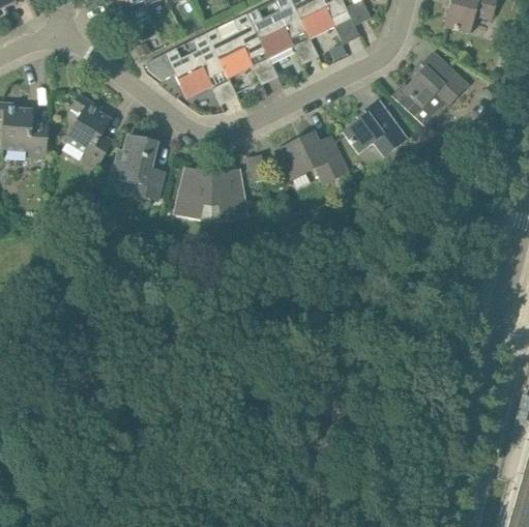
[(0,0),(0,16),(8,12),(5,6),(16,1),(16,0),(0,0)]
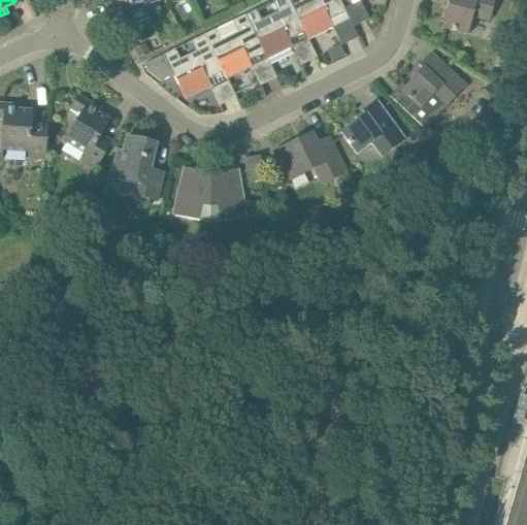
[(110,0),(124,27),(150,14),(145,5),(142,0),(110,0)]
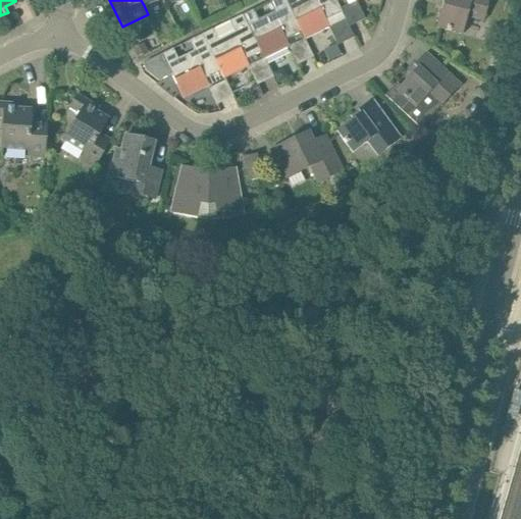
[(287,37),(301,30),(287,0),(270,0),(274,8),(258,16),(254,7),(243,12),(261,50),(261,49),(264,56),(290,44),(287,37)]
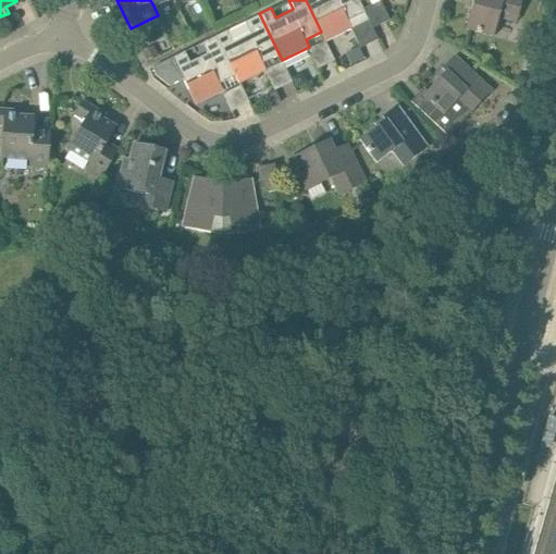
[(306,0),(321,32),(322,32),(325,38),(353,25),(348,19),(366,10),(360,0),(306,0)]
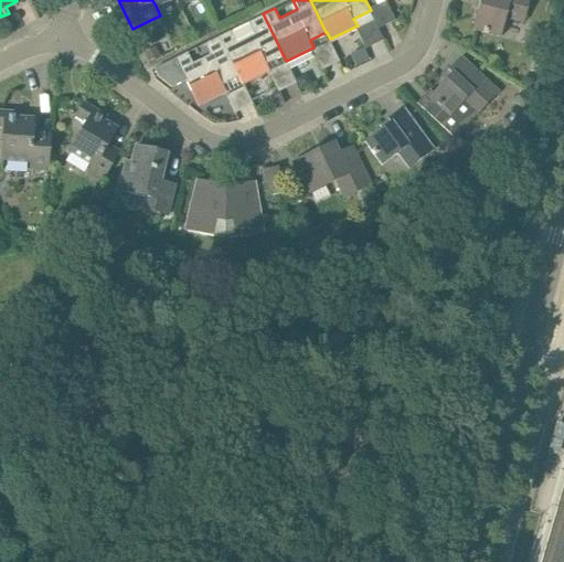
[(480,0),(474,27),(501,33),(507,14),(523,19),(528,0),(480,0)]
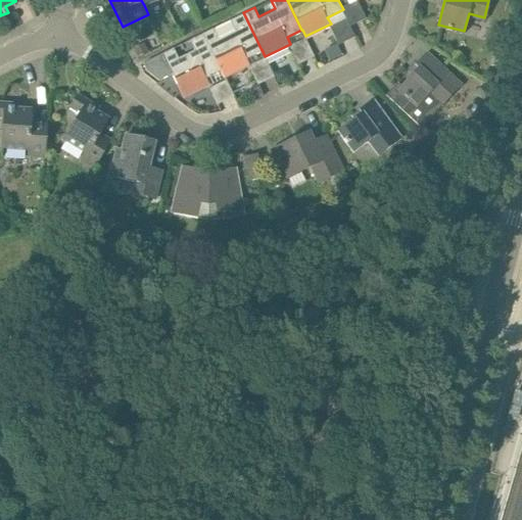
[(247,57),(262,50),(243,12),(203,32),(225,76),(250,63),(247,57)]
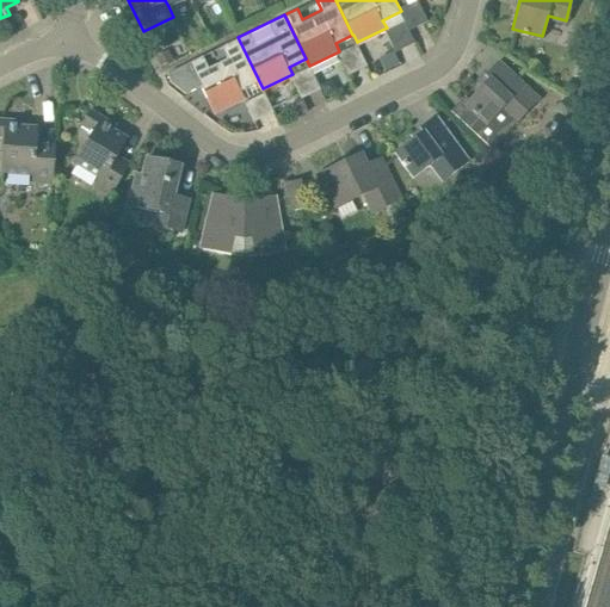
[(216,26),(207,31),(211,39),(221,35),(216,26)]
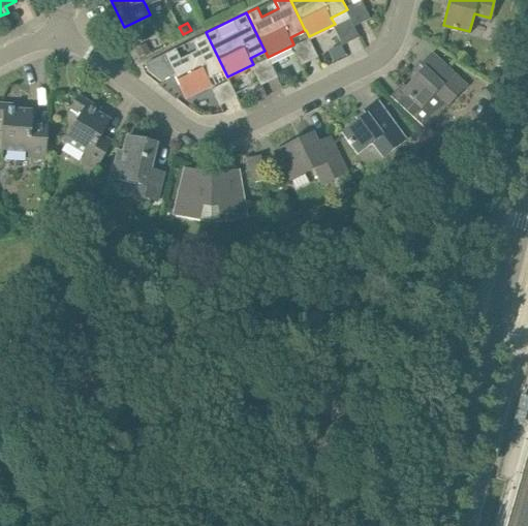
[(227,76),(206,32),(192,39),(197,49),(180,57),(175,48),(164,53),(165,53),(175,73),(187,97),(212,85),(209,78),(224,70),(227,76)]
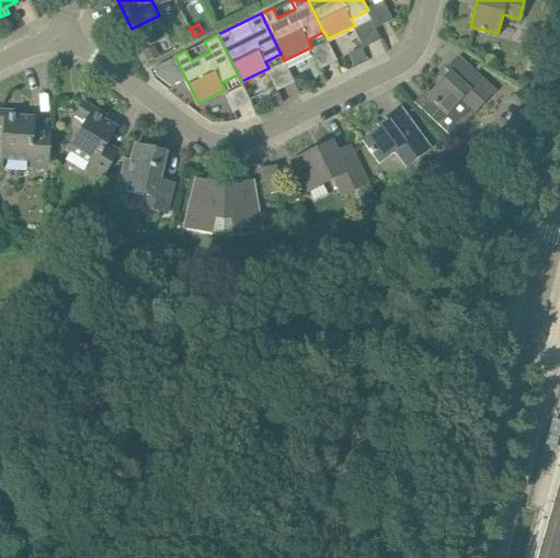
[(153,44),(144,49),(148,58),(158,54),(153,44)]
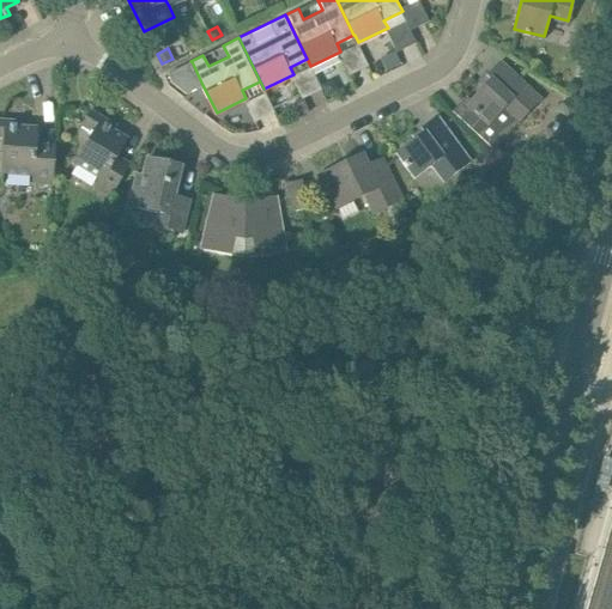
[(401,61),(395,49),(381,56),(387,68),(401,61)]
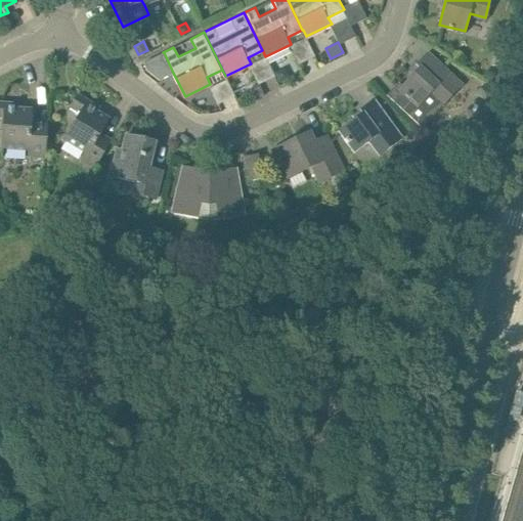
[(423,126),(443,103),(464,82),(428,50),(416,62),(419,66),(399,87),(411,99),(403,109),(423,126)]
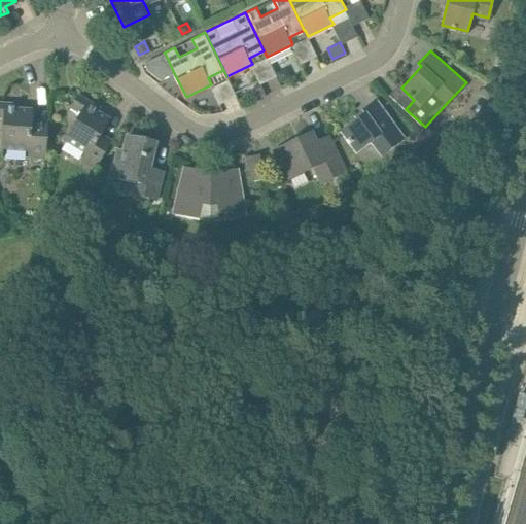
[(161,79),(174,73),(165,53),(144,63),(148,70),(161,79)]
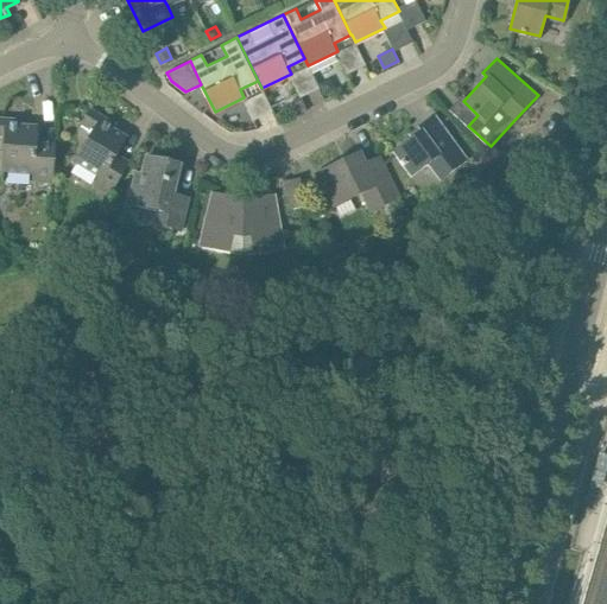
[(332,76),(318,82),(324,95),(337,88),(332,76)]
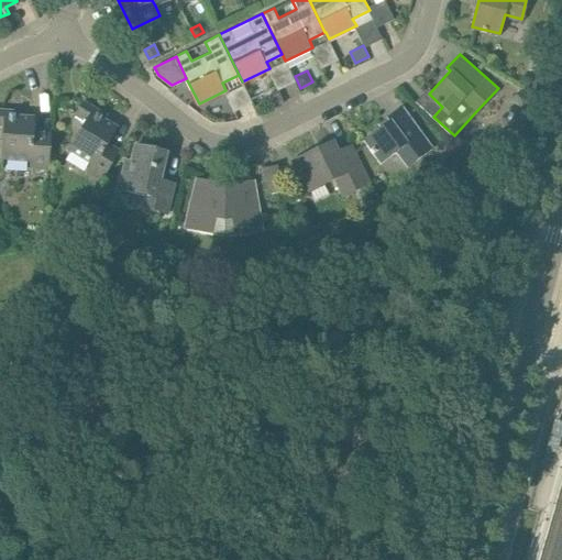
[(520,88),(511,98),(522,107),(530,97),(520,88)]
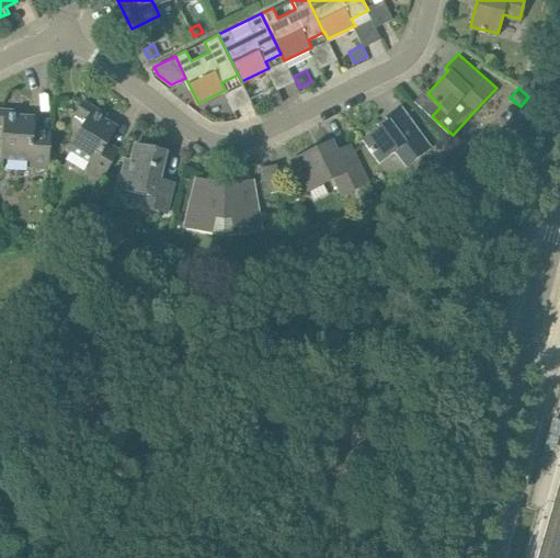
[(278,91),(270,95),(274,104),(283,100),(278,91)]
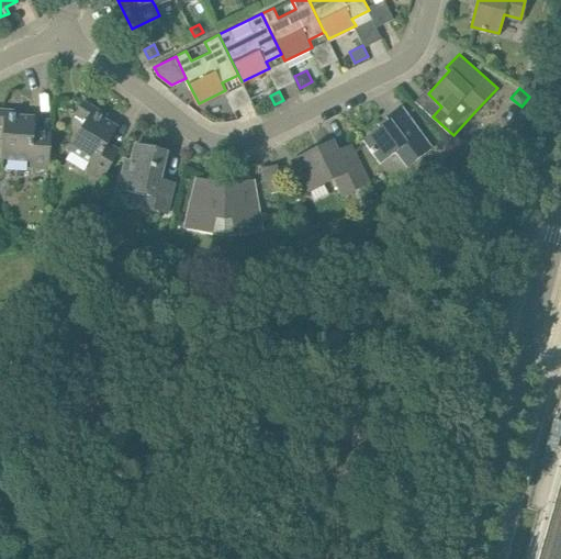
[(104,176),(121,148),(109,142),(118,125),(104,118),(108,113),(83,99),(76,113),(86,120),(69,148),(92,161),(89,167),(104,176)]
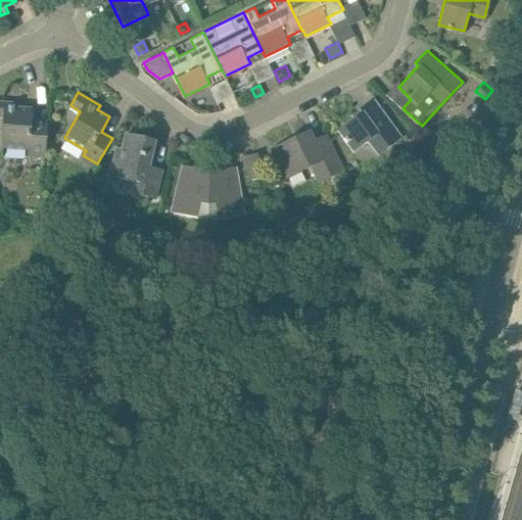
[(362,111),(338,129),(354,151),(370,140),(379,153),(402,136),(374,97),(360,108),(362,111)]
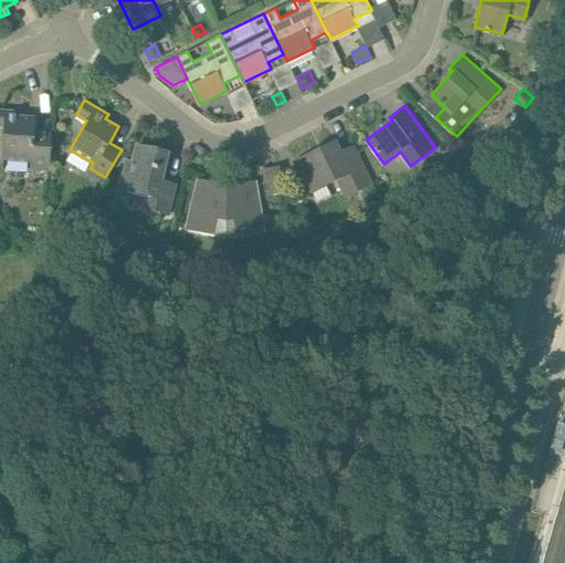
[(50,168),(52,128),(34,127),(35,116),(20,115),(20,110),(0,108),(0,124),(3,125),(1,158),(31,160),(31,167),(50,168)]
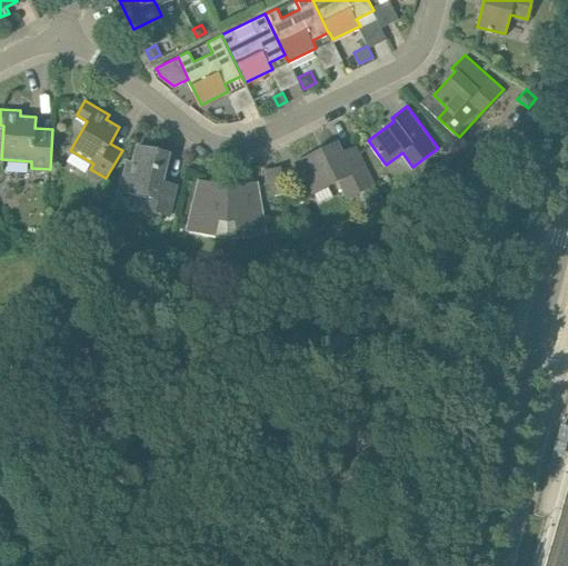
[(376,185),(356,144),(341,151),(337,141),(296,161),(312,194),(338,181),(347,198),(360,191),(360,192),(376,185)]
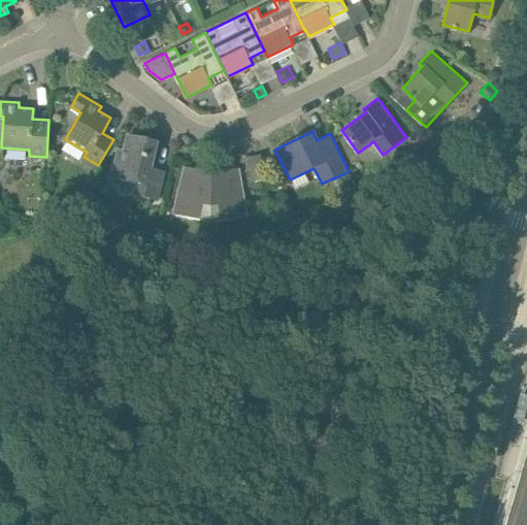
[(157,199),(164,170),(151,167),(157,141),(127,134),(117,178),(137,183),(135,194),(157,199)]
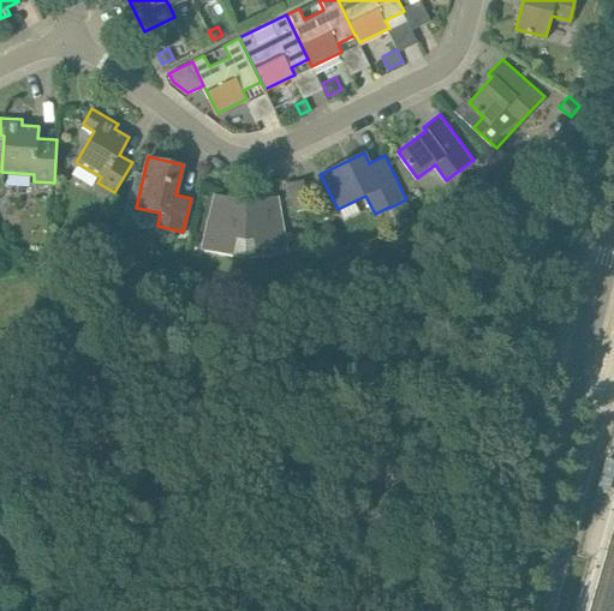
[(287,251),(278,195),(251,199),(240,199),(215,193),(201,247),(244,258),(287,251)]
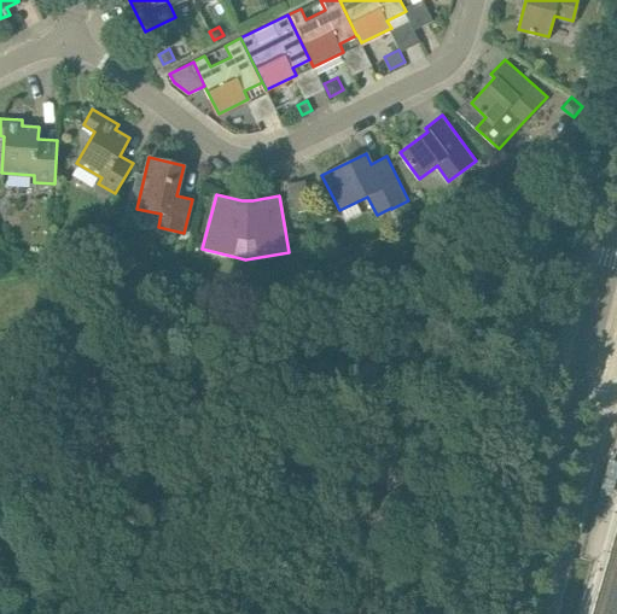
[(315,232),(297,235),(300,249),(318,245),(315,232)]
